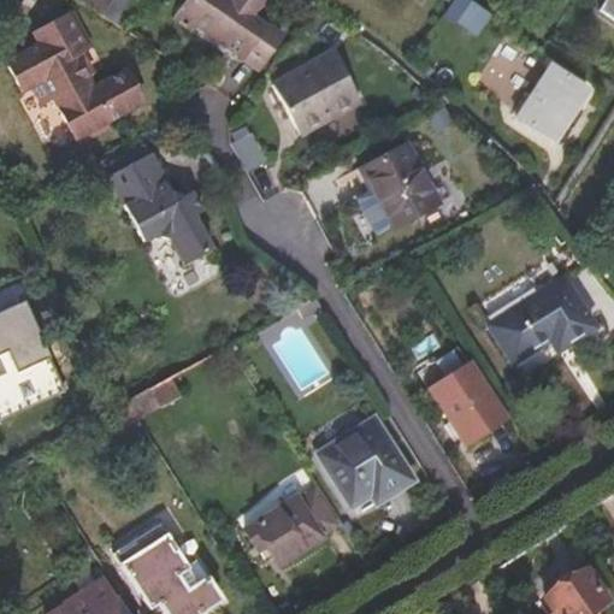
[(76,0),(81,3),(96,12),(102,3),(104,0),(76,0)]
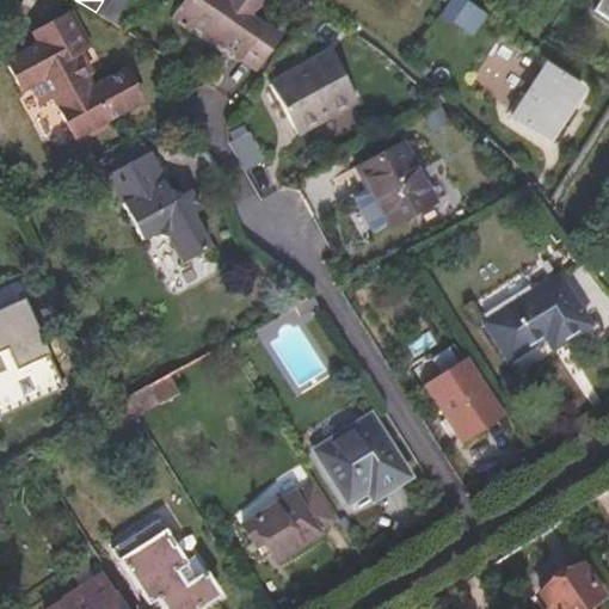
[(201,16),(248,49),(244,56),(260,68),(281,38),(264,26),(248,13),(257,0),(227,0),(182,0),(173,14),(191,28),(196,22),(201,16)]
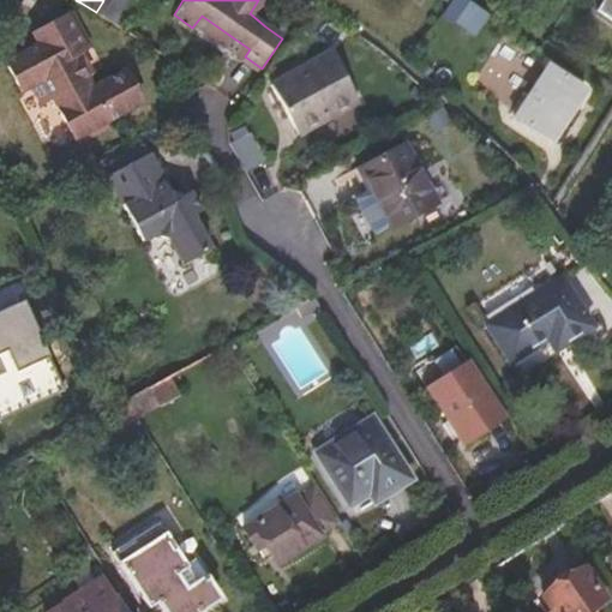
[(604,0),(600,6),(611,15),(611,0),(604,0)]
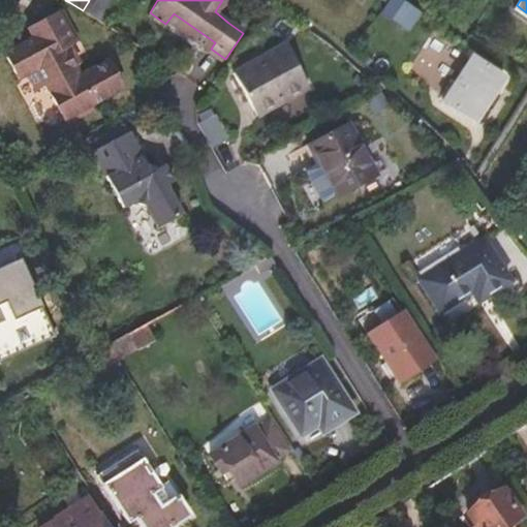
[(88,2),(83,10),(99,21),(104,12),(88,2)]
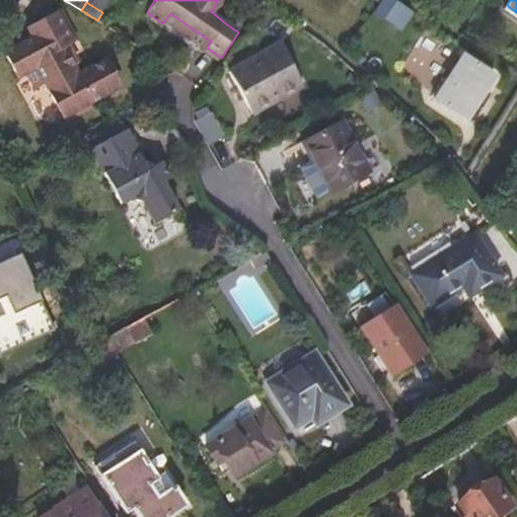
[(70,52),(74,49),(70,41),(74,39),(59,9),(30,25),(35,34),(7,50),(20,74),(28,70),(37,85),(46,80),(65,115),(123,83),(107,57),(80,72),(75,62),(70,52)]
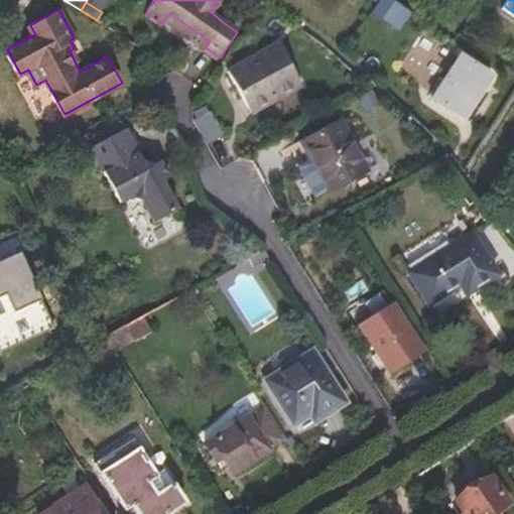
[(165,18),(206,47),(210,41),(169,13),(165,18)]
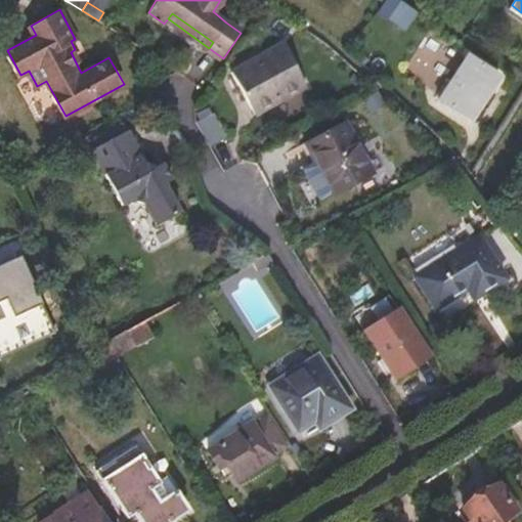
[(256,113),(308,83),(284,40),(232,69),(256,113)]
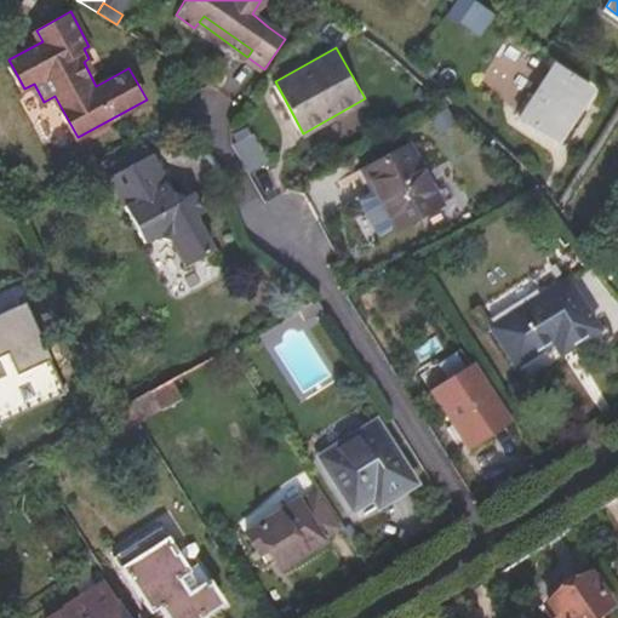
[(285,61),(278,55),(268,68),(275,73),(285,61)]
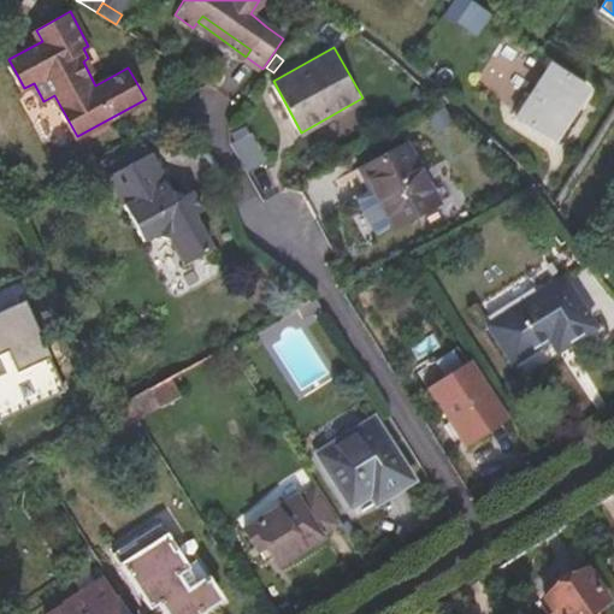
[(95,70),(88,58),(83,62),(89,74),(95,70)]
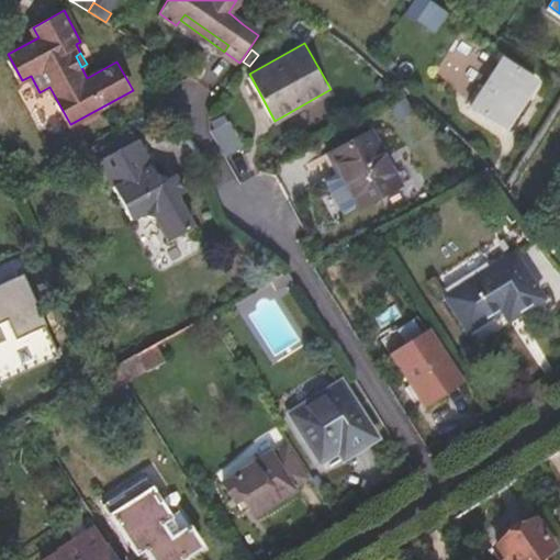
[(506,127),(537,79),(504,57),(474,107),(506,127)]
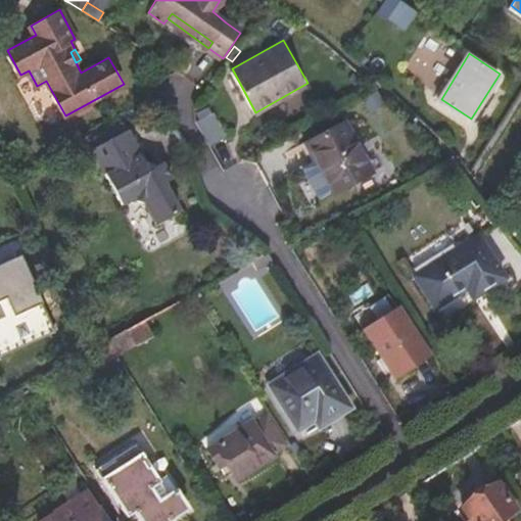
[(192,107),(206,131),(223,121),(208,97),(192,107)]
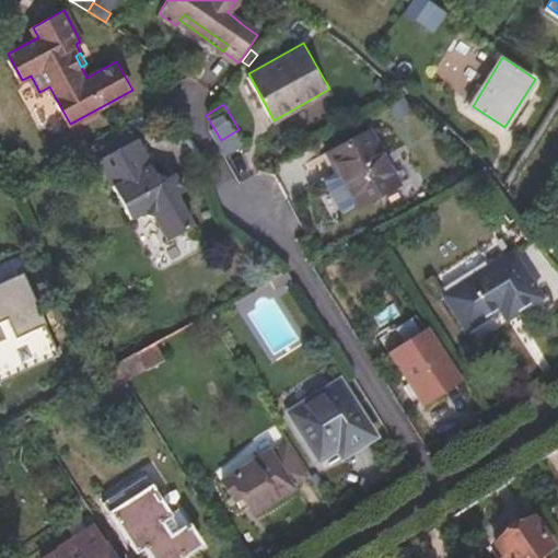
[(92,142),(107,135),(101,124),(86,131),(92,142)]
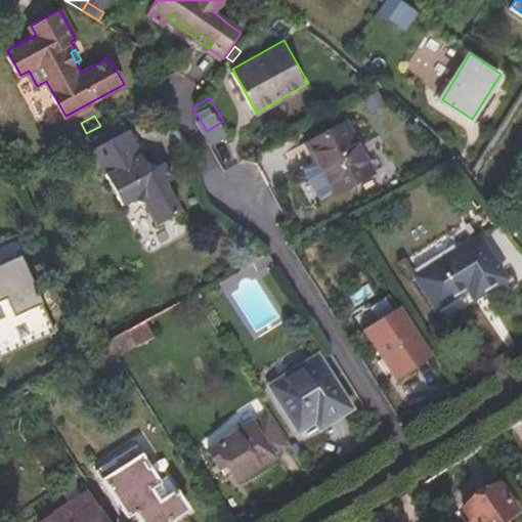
[(348,121),(308,142),(335,192),(375,170),(348,121)]
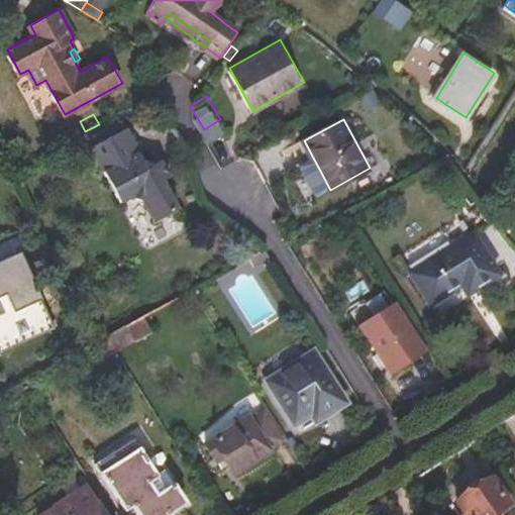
[(109,181),(146,162),(144,161),(127,127),(91,146),(109,181)]
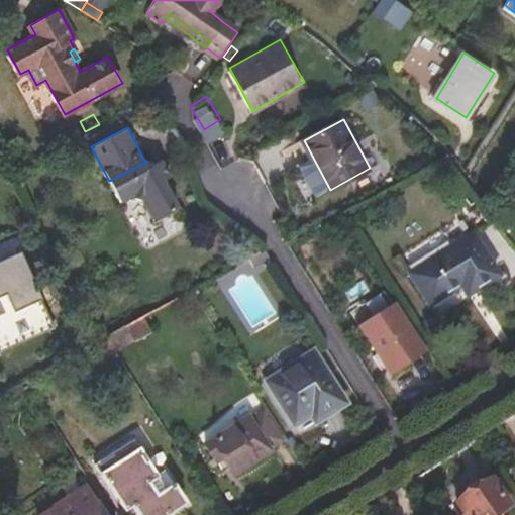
[(151,164),(146,162),(109,181),(120,201),(128,196),(143,200),(153,219),(175,208),(162,181),(168,177),(159,160),(151,164)]
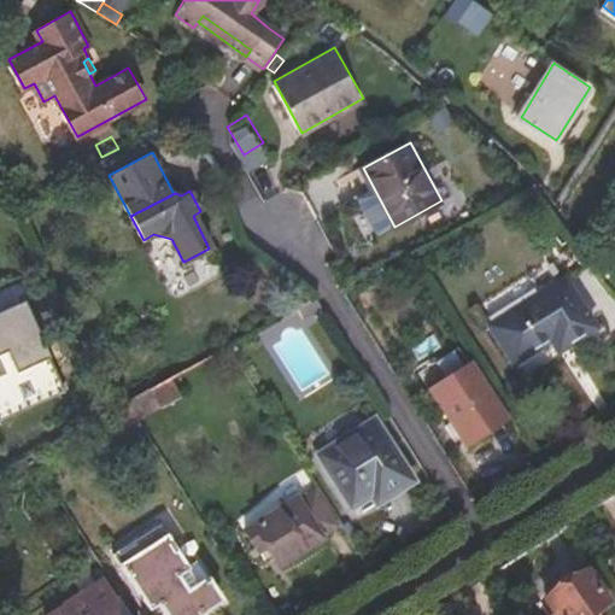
[(548,263),(480,305),(515,362),(562,332),(570,346),(598,327),(567,276),(560,281),(548,263)]
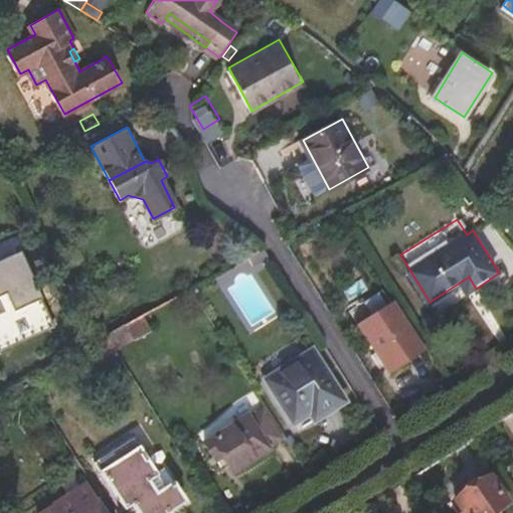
[(0,347),(48,328),(19,248),(0,257),(0,347)]
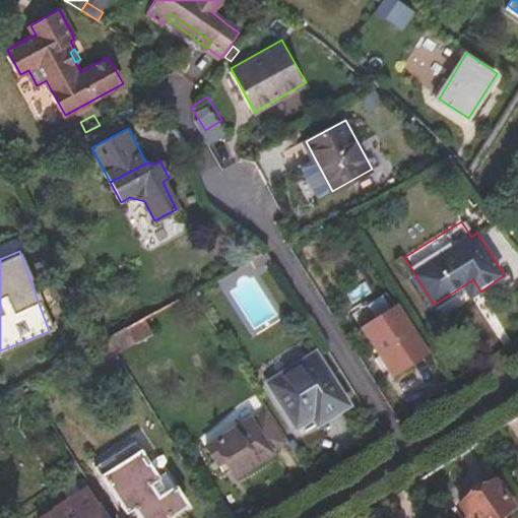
[(193,290),(201,304),(209,299),(211,290),(206,283),(193,290)]
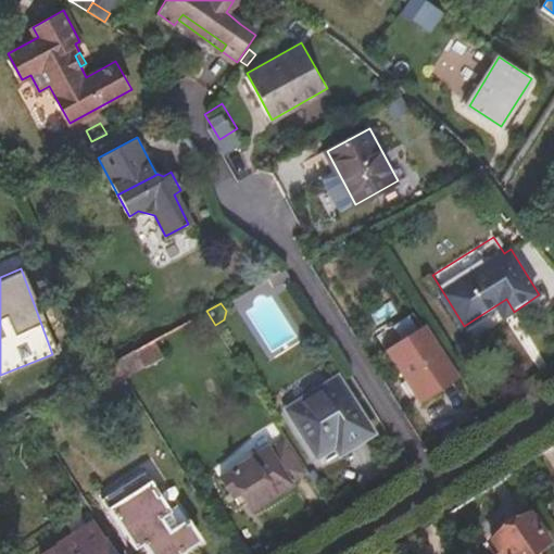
[(401,365),(440,340),(429,322),(389,348),(401,365)]
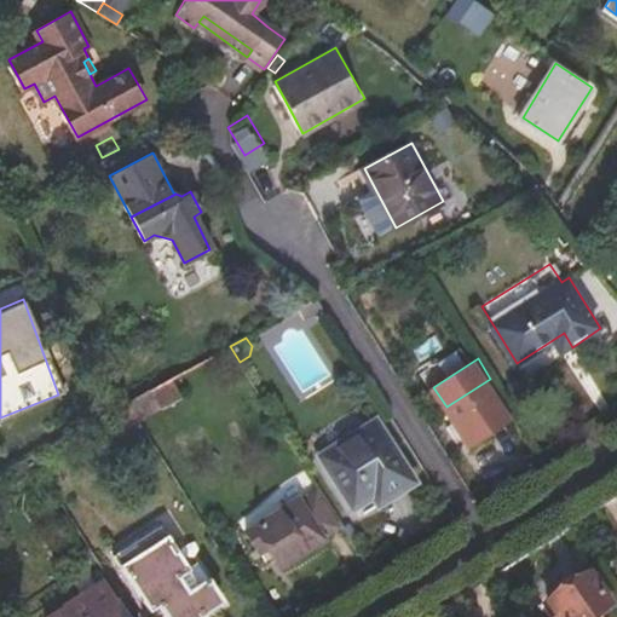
[(472,448),(515,419),(490,379),(447,407),(472,448)]
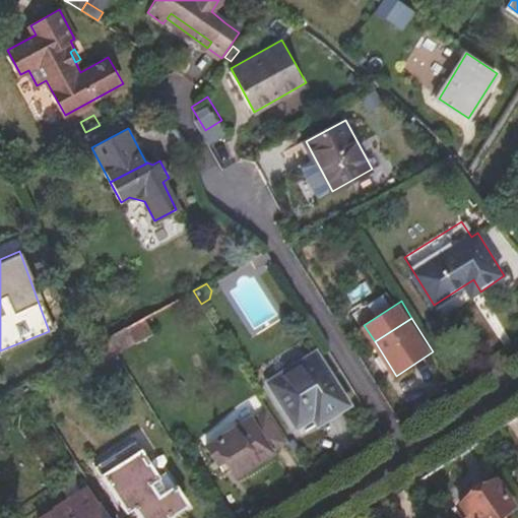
[(108,336),(115,349),(133,338),(126,327),(108,336)]
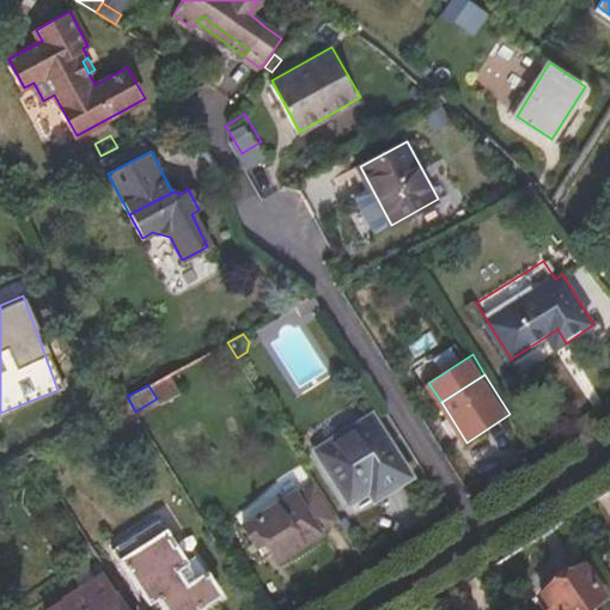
[(412,476),(373,415),(317,450),(351,501),(378,483),(385,494),(412,476)]
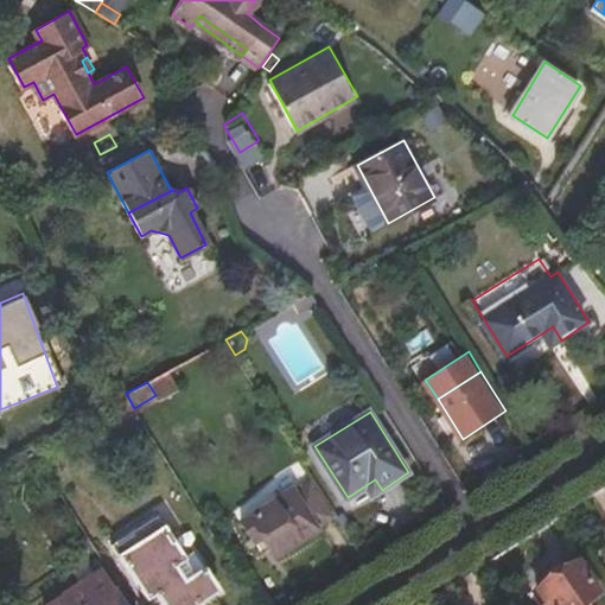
[(291,488),(242,518),(253,534),(260,529),(276,555),(317,529),(316,527),(330,517),(309,481),(293,490),(291,488)]
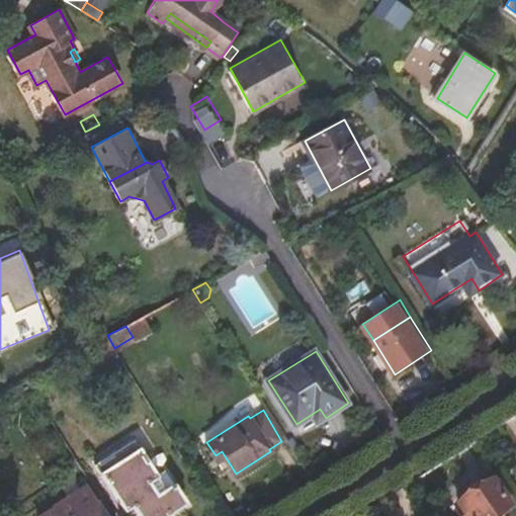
[(140,515),(167,515),(189,502),(176,482),(159,492),(152,481),(160,475),(141,445),(138,446),(135,440),(98,463),(102,469),(100,470),(126,512),(135,507),(140,515)]
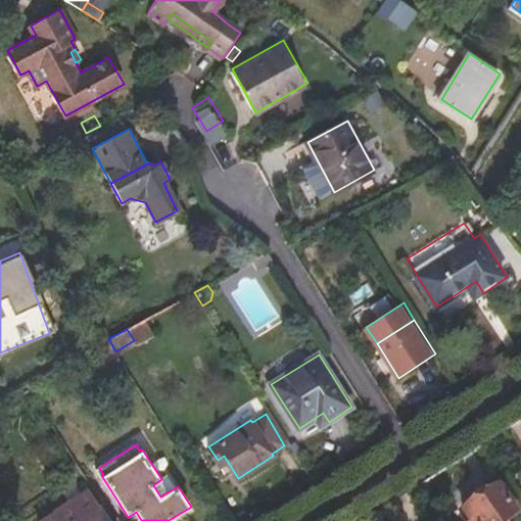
[(517,509),(500,480),(462,505),(471,520),(469,520),(507,520),(505,518),(517,509)]
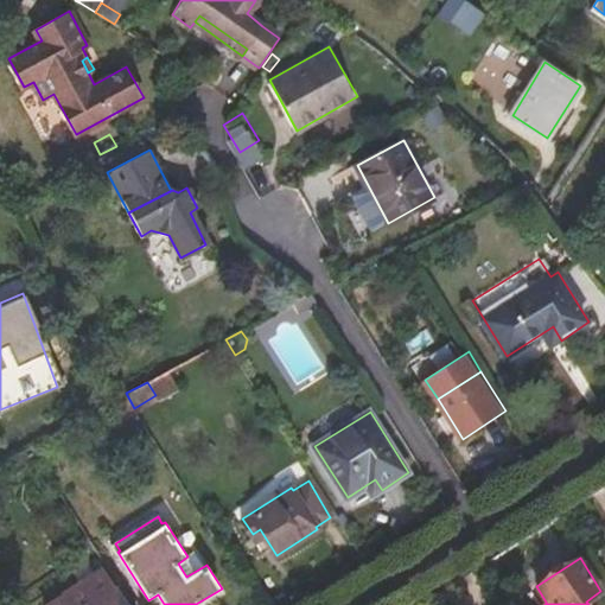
[(125,604),(114,586),(97,596),(86,579),(44,604),(125,604)]
